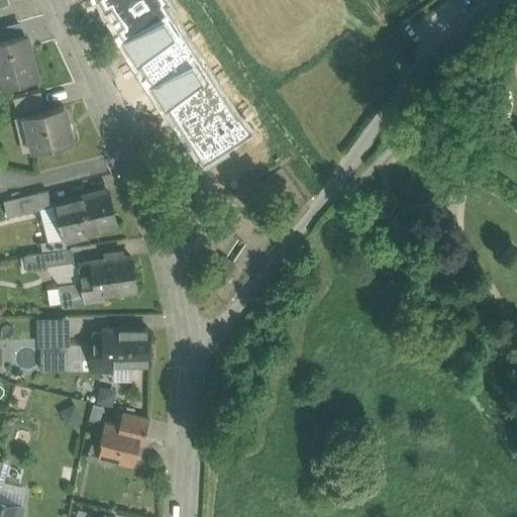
[(80,0),(182,235),(284,160),(257,119),(214,61),(173,0),(80,0)]
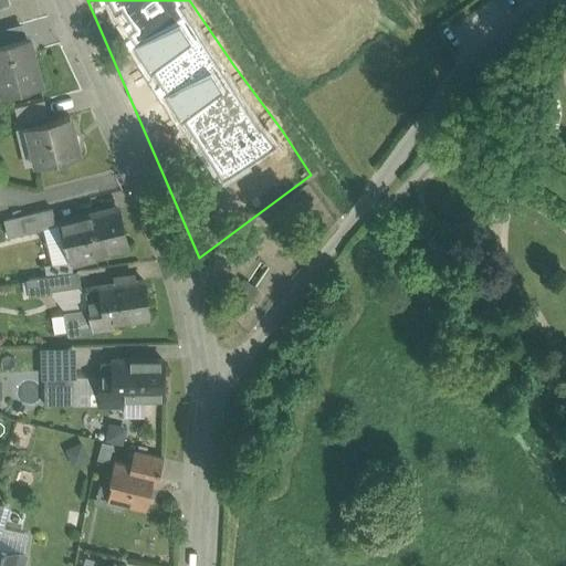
[(3,44),(0,45),(0,75),(4,75),(10,95),(42,87),(37,64),(33,65),(27,39),(3,44)]
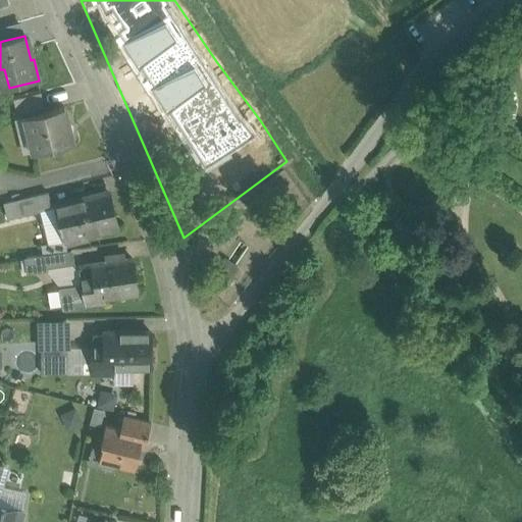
[(0,90),(9,88),(4,69),(0,69),(0,90)]
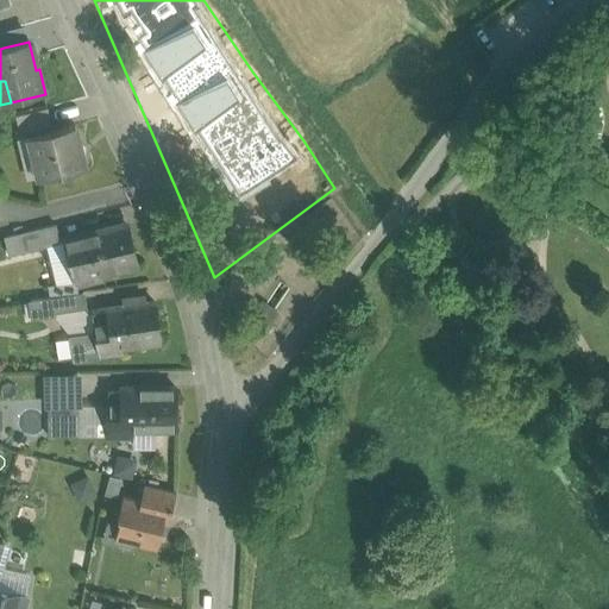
[(48,108),(14,117),(19,132),(51,124),(48,108)]
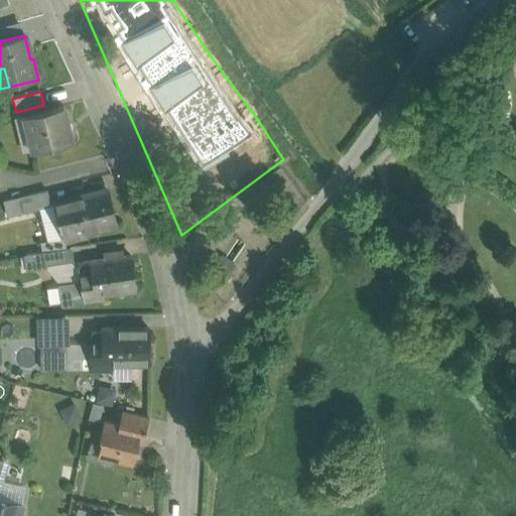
[(63,106),(24,116),(32,152),(73,142),(63,106)]
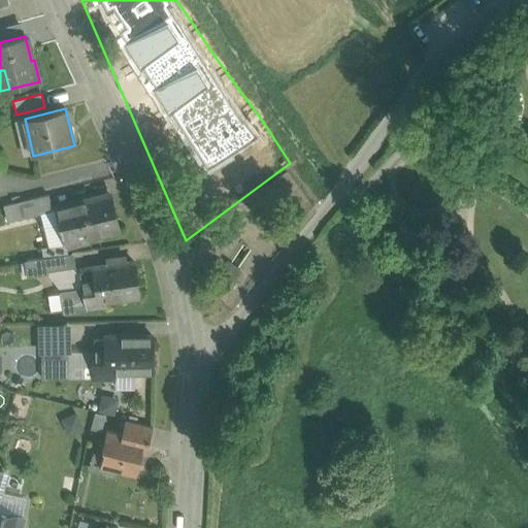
[(108,194),(57,208),(67,245),(87,240),(86,237),(118,229),(108,194)]
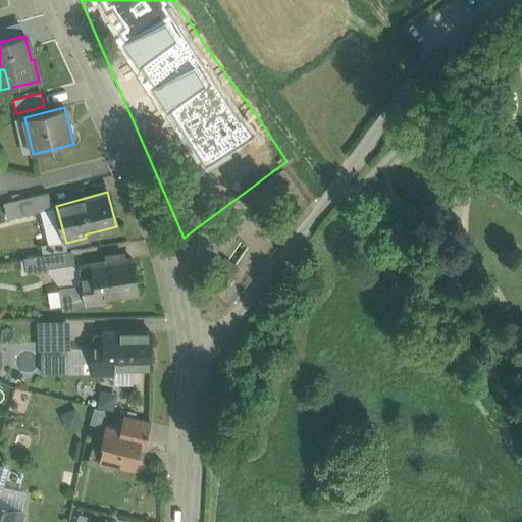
[(20,201),(24,215),(53,208),(49,194),(20,201)]
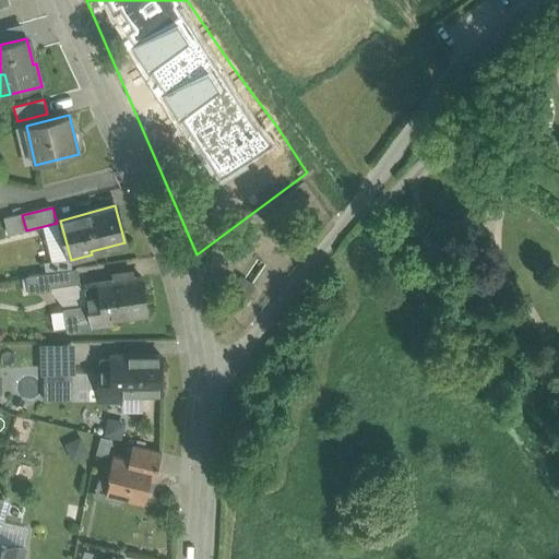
[(3,219),(7,235),(26,230),(22,215),(3,219)]
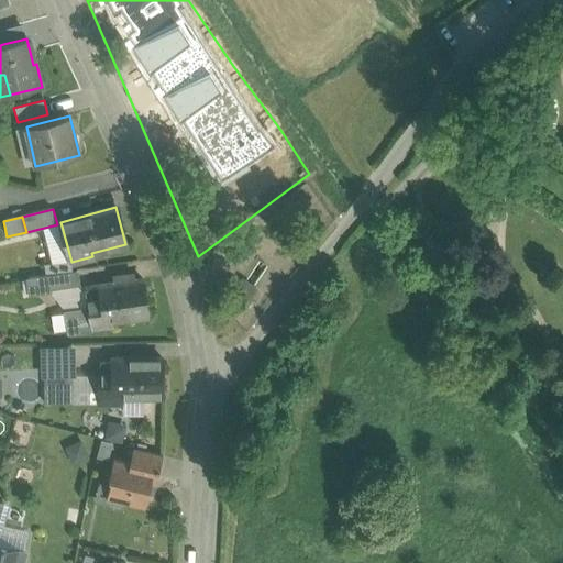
[(47,276),(50,291),(78,286),(76,272),(47,276)]
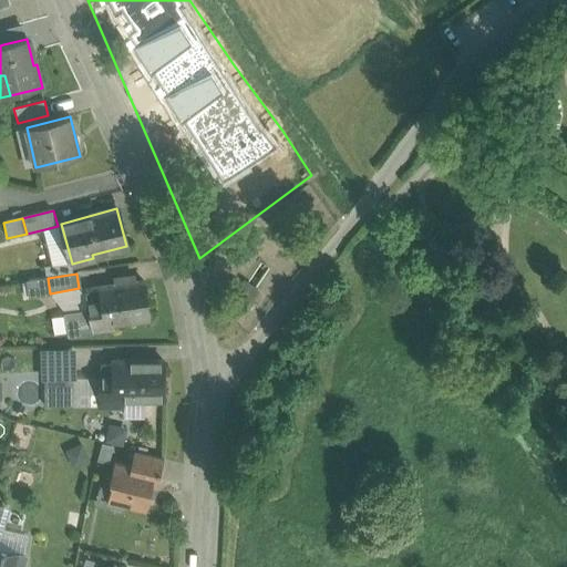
[(29,298),(50,295),(50,294),(48,278),(27,281),(29,298)]
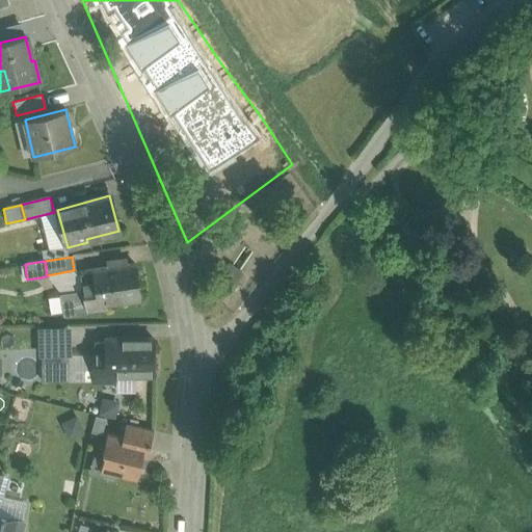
[(118,261),(107,262),(108,268),(80,271),(83,291),(71,293),(74,313),(107,309),(106,304),(139,299),(134,264),(128,265),(120,266),(118,261)]
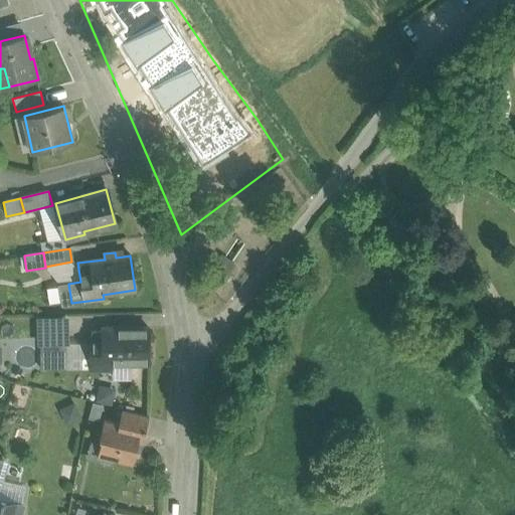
[(221,256),(213,270),(225,278),(233,266),(221,256)]
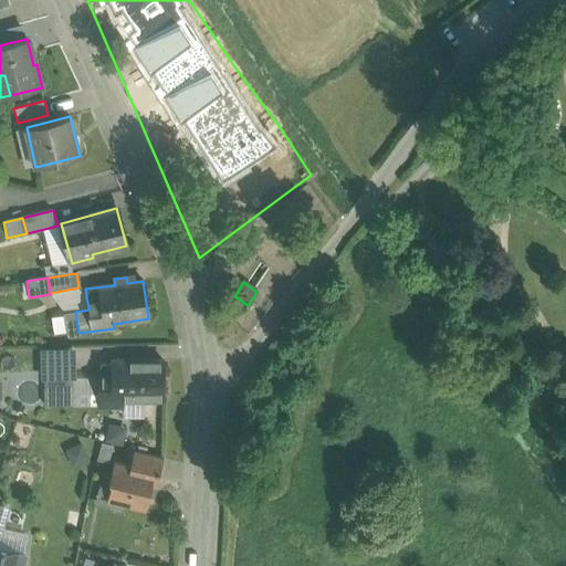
[(88,310),(85,289),(80,290),(79,287),(50,293),(50,294),(66,313),(75,312),(88,310)]
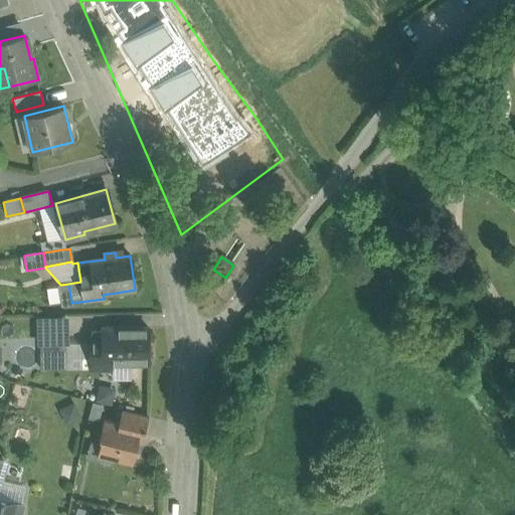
[(68,284),(60,285),(63,304),(71,303),(68,284)]
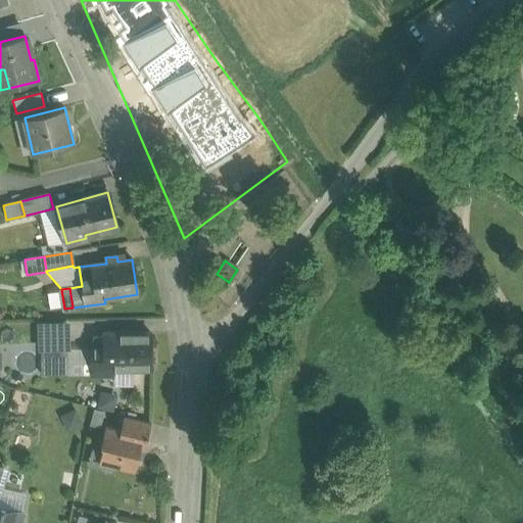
[(149,334),(104,335),(105,347),(92,347),(93,376),(112,376),(112,367),(133,367),(149,367),(149,334)]
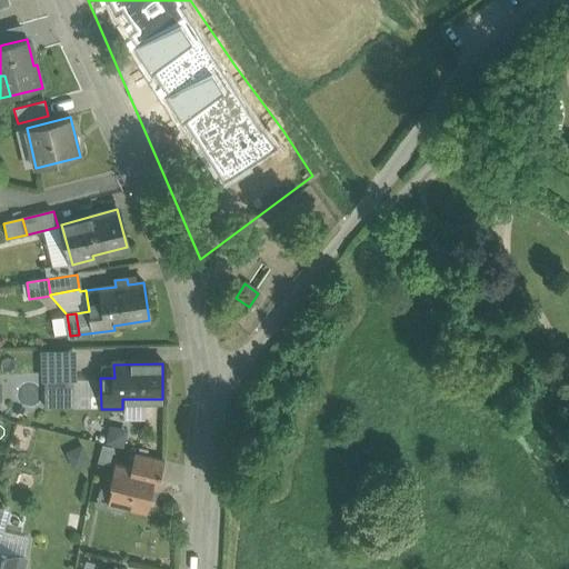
[(101,409),(100,378),(72,380),(72,408),(101,409)]
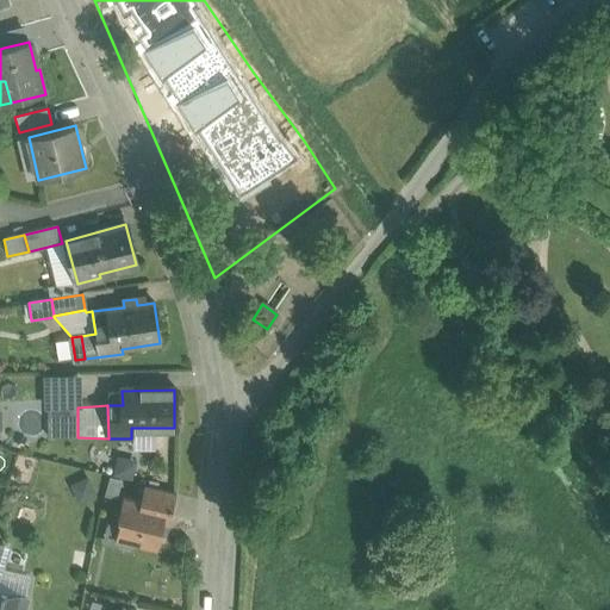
[(78,437),(78,408),(49,408),(49,439),(78,437)]
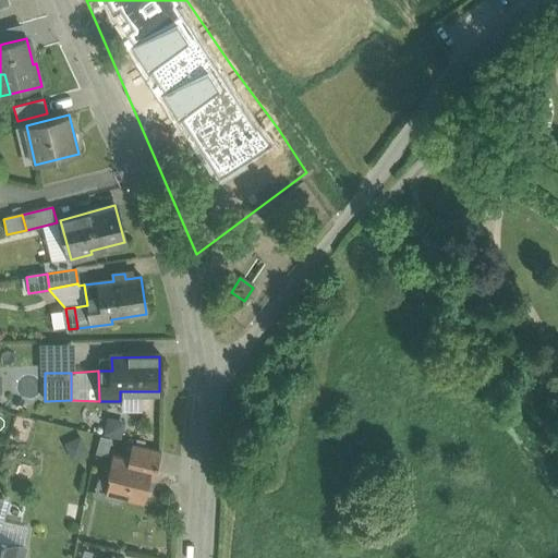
[(120,391),(120,401),(120,412),(142,412),(142,391),(120,391)]
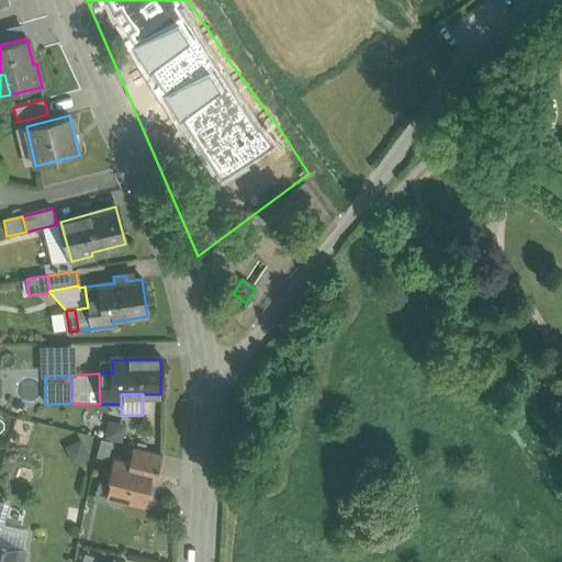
[(163,456),(133,448),(130,463),(159,470),(163,456)]
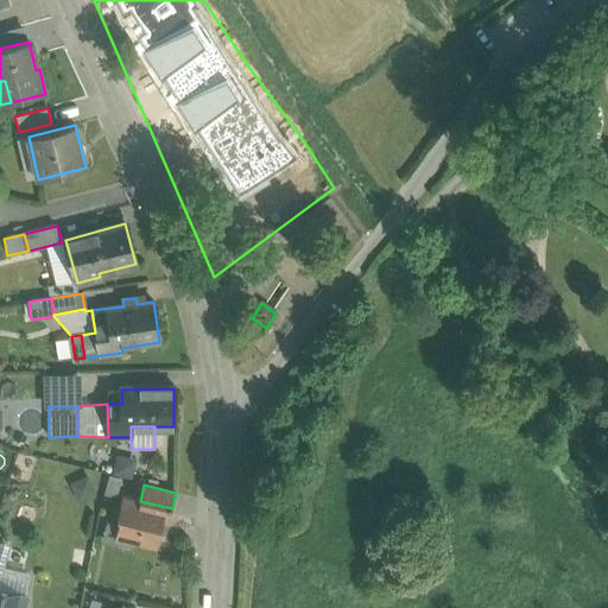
[(140,501),(122,496),(118,518),(121,523),(119,524),(115,539),(135,544),(157,549),(163,524),(168,525),(172,508),(140,501)]
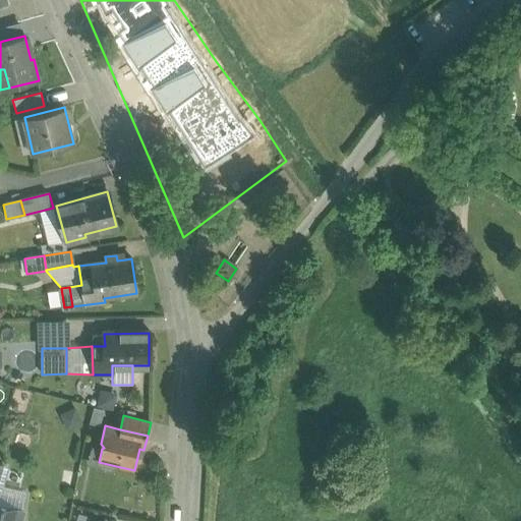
[(99,462),(102,449),(104,448),(101,444),(92,451),(88,466),(115,473),(116,466),(99,462)]
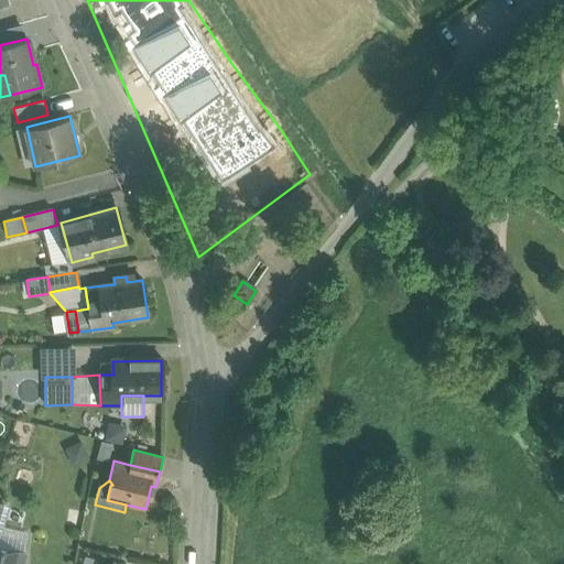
[(28,535),(0,529),(0,548),(23,553),(28,535)]
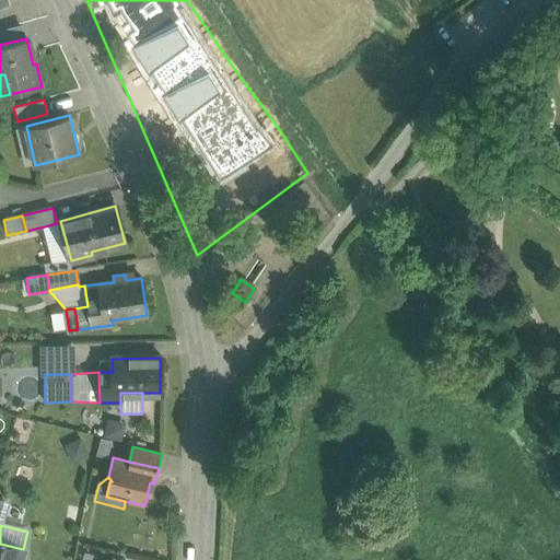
[(0,544),(0,559),(22,559),(25,550),(23,549),(0,544)]
